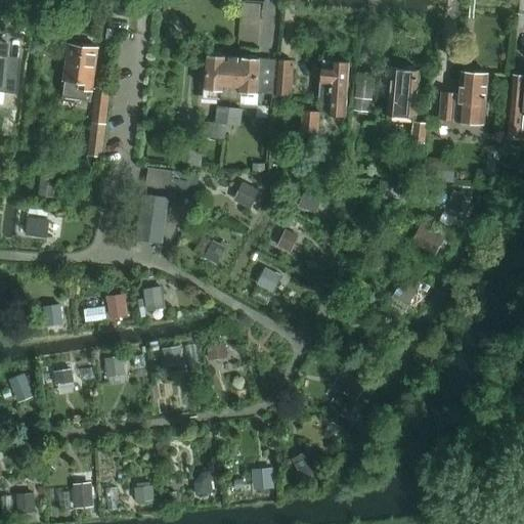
[(261,26),(262,4),(244,3),(243,25),(261,26)]
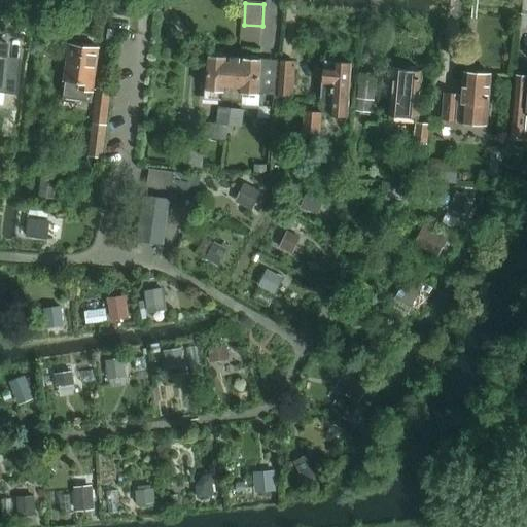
[(108,30),(107,44),(115,45),(117,31),(108,30)]
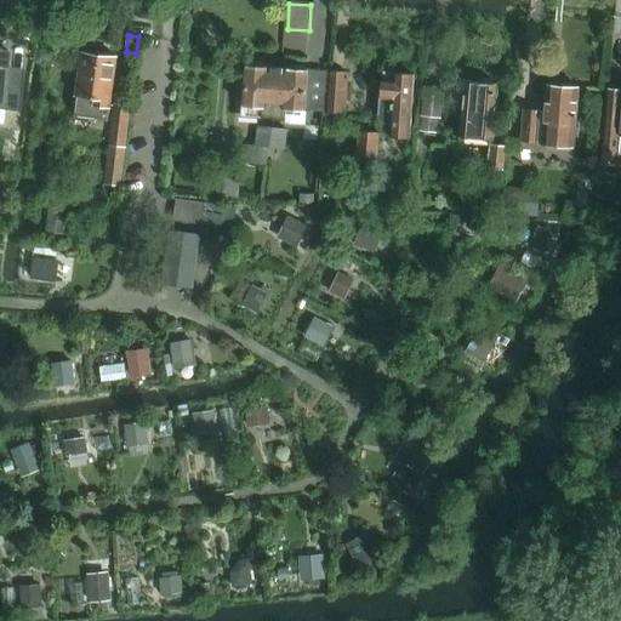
[(6,72),(9,51),(0,50),(0,110),(20,113),(23,78),(10,75),(6,72)]
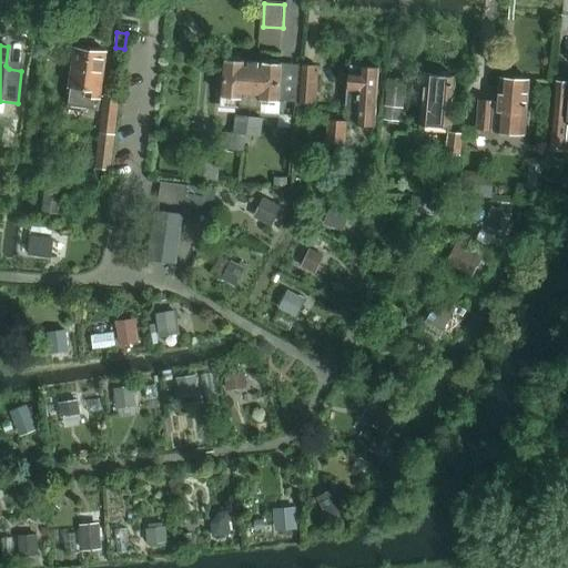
[(101,98),(105,51),(93,50),(91,47),(84,46),(81,49),(75,49),(71,94),(69,107),(99,110),(100,98),(101,98)]
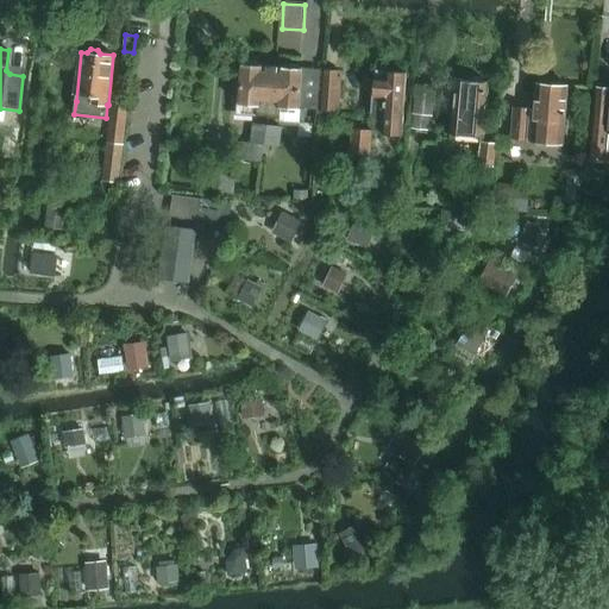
[(269,118),(274,68),(263,67),(262,66),(258,66),(257,62),(249,62),(246,64),(243,64),(240,106),(237,105),(237,115),(269,118)]
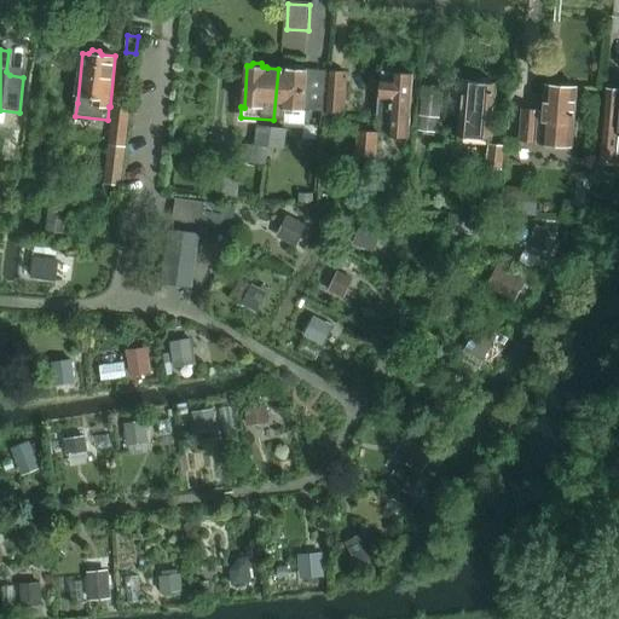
[(305,114),(308,70),(305,69),(302,67),(293,65),(291,69),(287,68),(287,70),(278,69),(273,120),(287,122),(288,111),(305,114)]
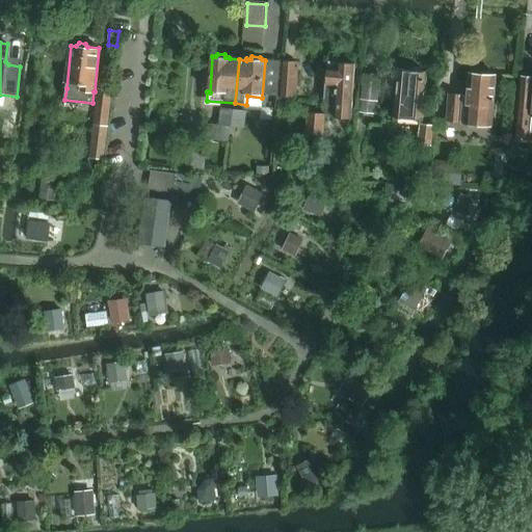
[(298,62),(284,61),(281,97),(295,98),(298,62)]
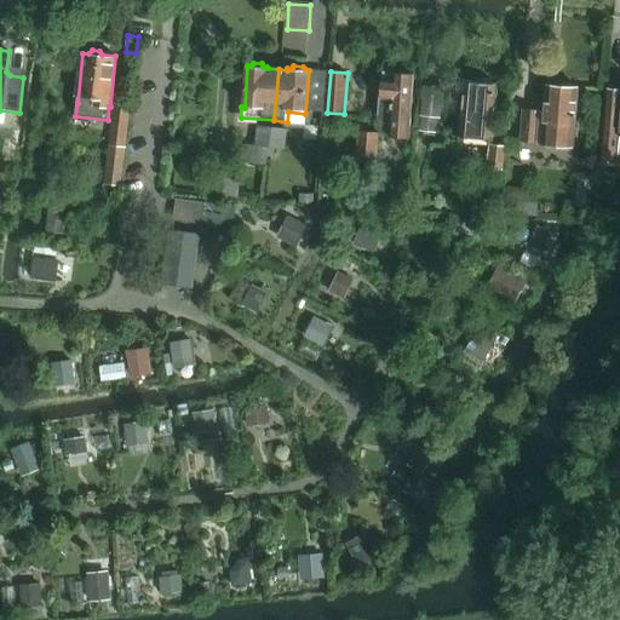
[(411,138),(415,76),(394,74),(394,80),(385,80),(383,99),(382,99),(379,122),(391,124),(390,137),(411,138)]
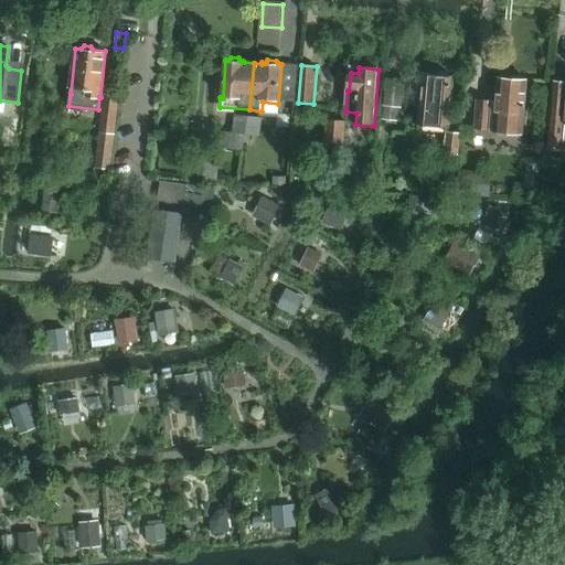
[(448,128),(452,76),(447,76),(445,73),(435,72),(433,74),(423,74),(419,126),(448,128)]
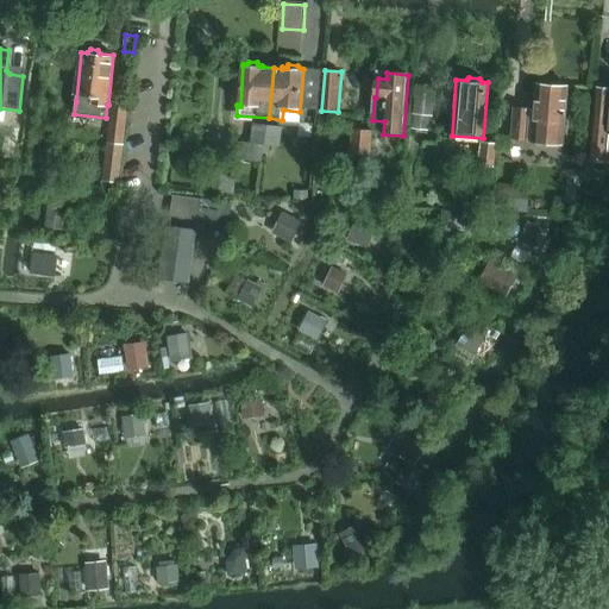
[(565,125),(567,86),(537,83),(535,111),(515,108),(513,139),(529,140),(528,142),(563,144),(564,137),(565,125)]
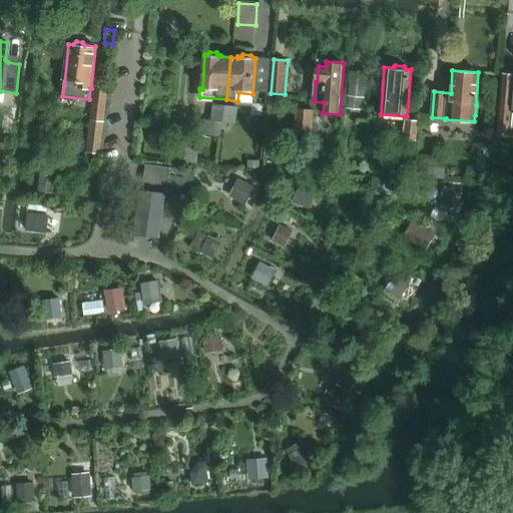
[(365,98),(367,74),(351,72),(348,109),(361,110),(362,98),(365,98)]
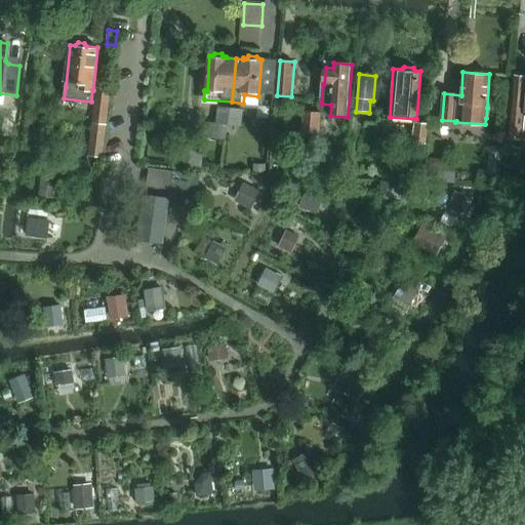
[(524,77),(515,77),(511,138),(523,139),(524,128),(524,127),(524,77)]
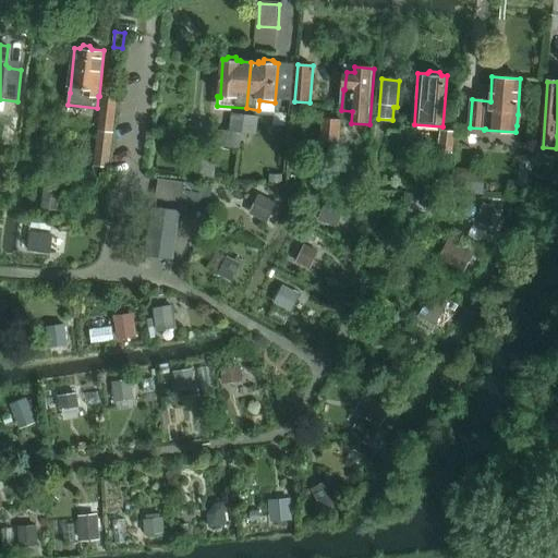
[(119,96),(114,95),(102,94),(93,171),(109,172),(109,168),(110,168),(119,96)]
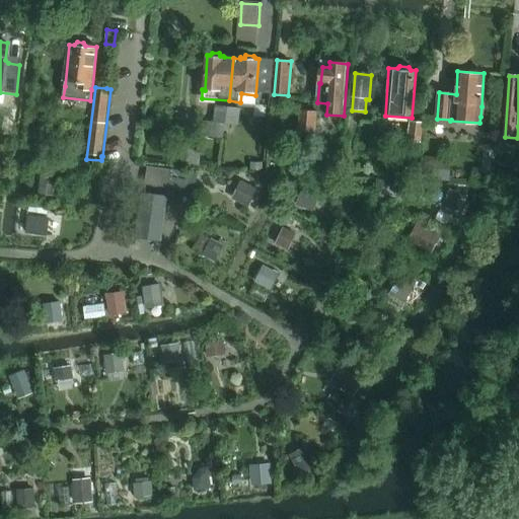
[(215,124),(227,125),(228,108),(216,107),(215,124)]
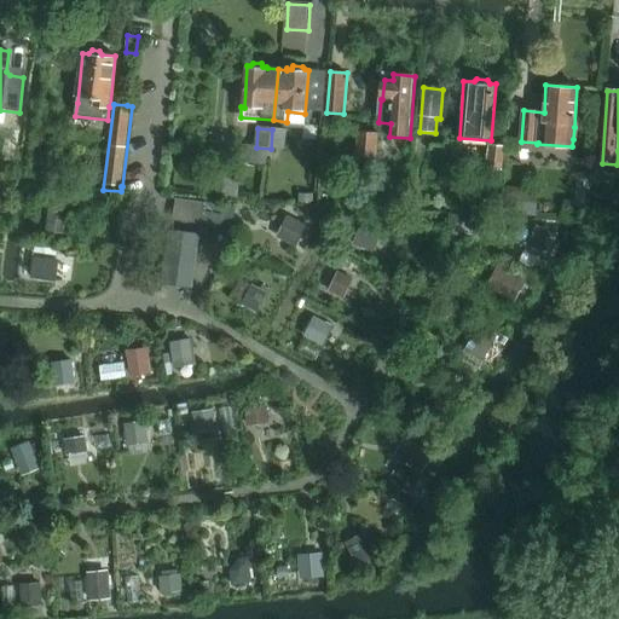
[(289,131),(272,129),(271,149),(288,151),(289,131)]
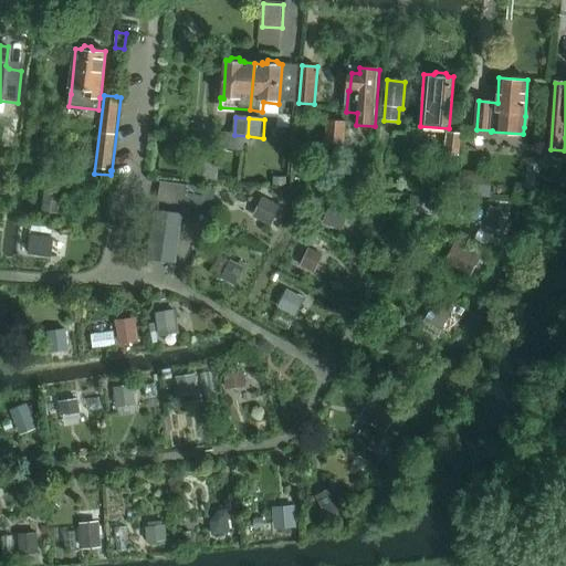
[(327,123),(326,144),(345,145),(346,124),(327,123)]
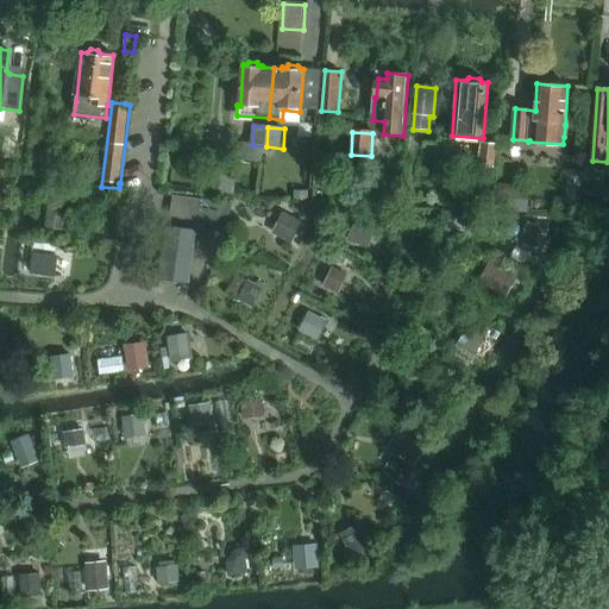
[(481,143),(478,168),(494,169),(495,144),(481,143)]
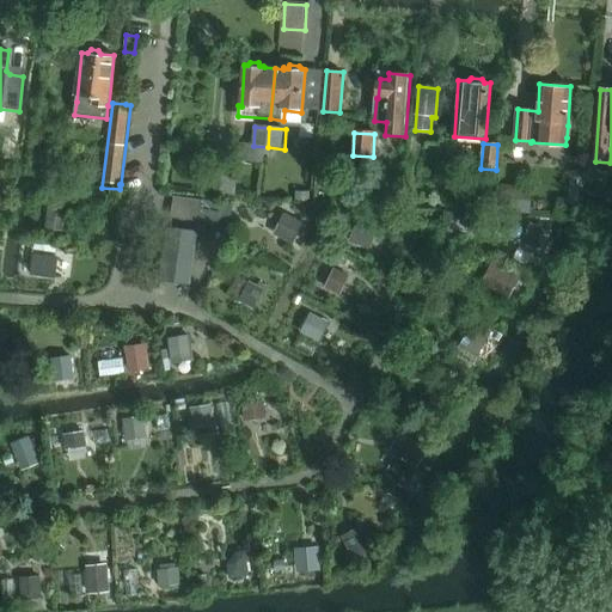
[(220,173),(219,196),(238,196),(238,175),(220,173)]
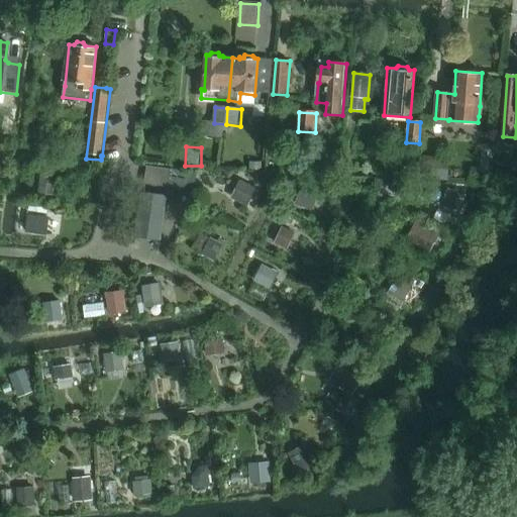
[(450,158),(420,156),(418,178),(448,181),(450,158)]
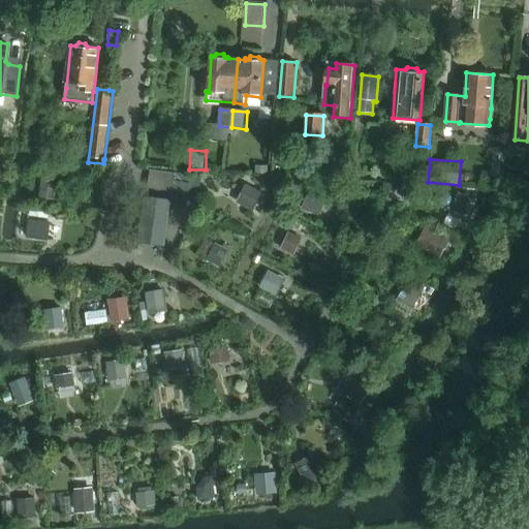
[(201,177),(175,174),(150,170),(148,188),(199,195),(201,177)]
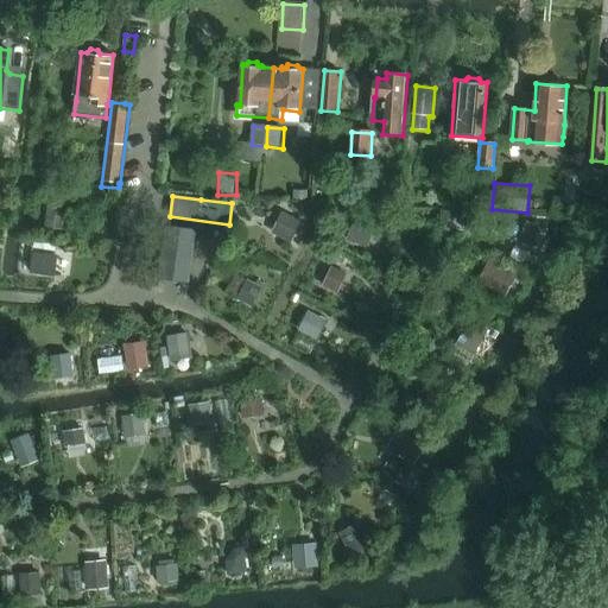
[(302,222),(283,211),(272,233),(291,244),(302,222)]
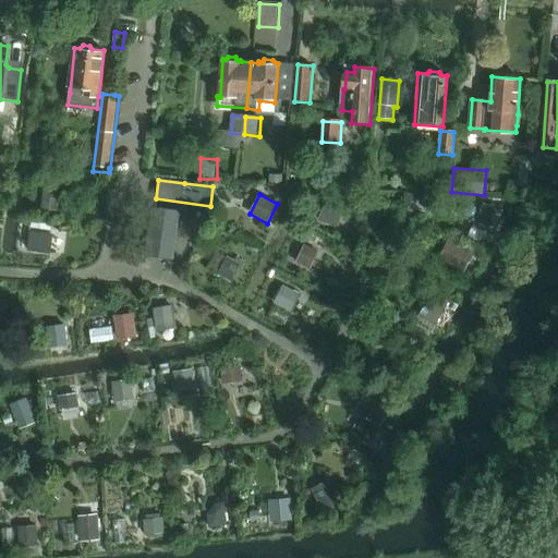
[(344,210),(326,203),(318,220),(337,228),(344,210)]
